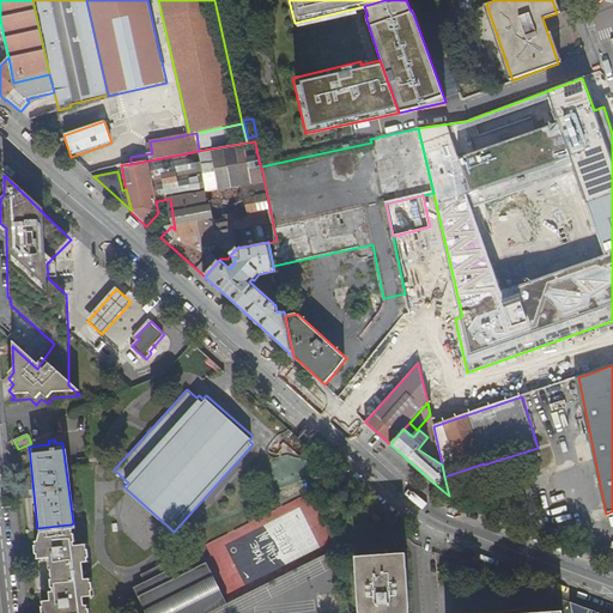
[(36,535),(34,536),(34,540),(32,540),(34,548),(35,548),(35,554),(47,553),(48,556),(46,556),(47,565),(48,564),(49,575),(48,575),(49,583),(50,583),(52,587),(47,587),(48,596),(41,596),(41,602),(40,602),(40,611),(42,611),(42,612),(89,612),(87,605),(86,605),(86,601),(83,601),(82,594),(91,593),(90,587),(91,587),(91,578),(89,578),(89,575),(83,575),(82,558),(86,558),(86,553),(87,553),(86,545),(85,545),(85,540),(73,541),(72,538),(73,538),(73,528),(71,528),(71,525),(37,528),(36,535)]
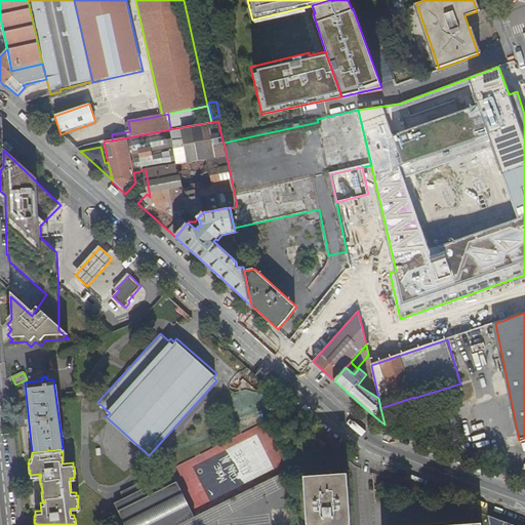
[(352,524),(349,476),(306,478),(309,524),(352,524)]
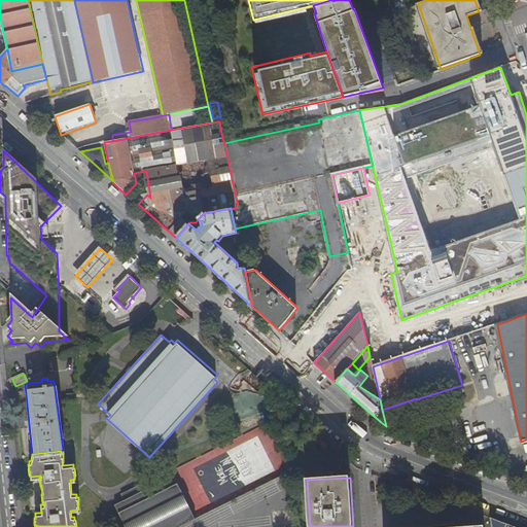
[(114,504),(126,526),(176,526),(196,518),(178,482),(165,489),(161,482),(141,491),(138,485),(120,494),(124,499),(114,504)]
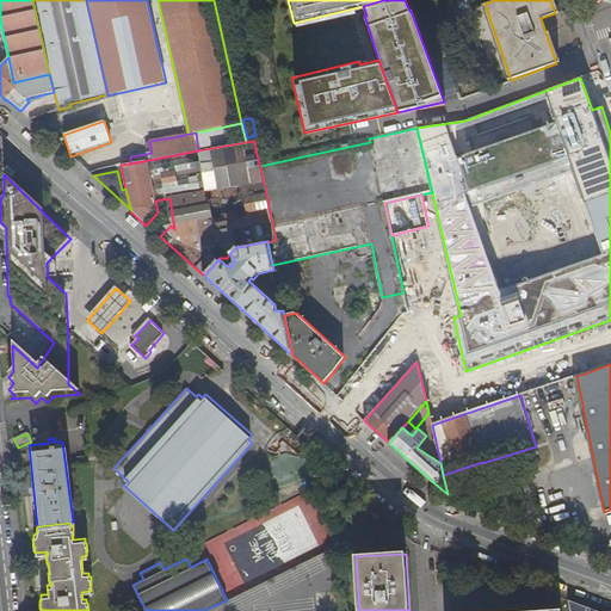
[(597,610),(568,600),(569,610),(597,610)]
